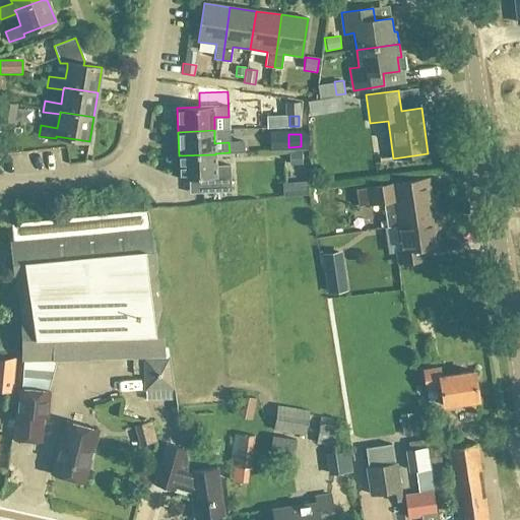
[(288,152),(288,166),(302,166),(302,151),(288,152)]
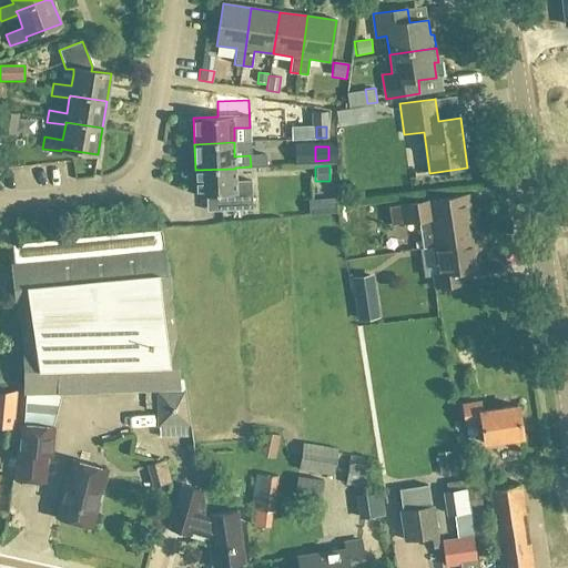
[(235,169),(195,170),(196,195),(221,194),(221,211),(253,210),(252,181),(235,182),(235,169)]
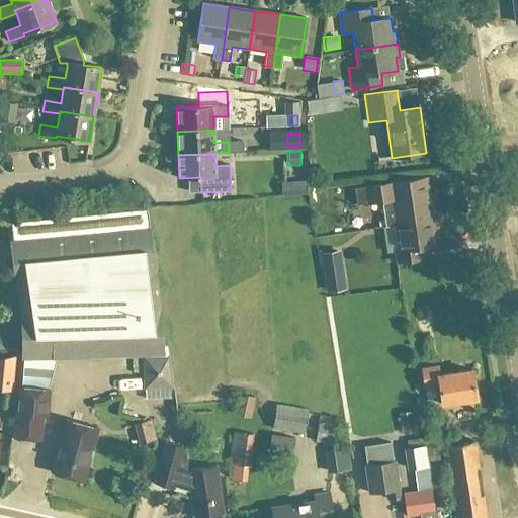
[(381,186),(381,187),(356,189),(357,203),(383,200),(387,227),(393,227),(433,220),(427,179),(381,186)]
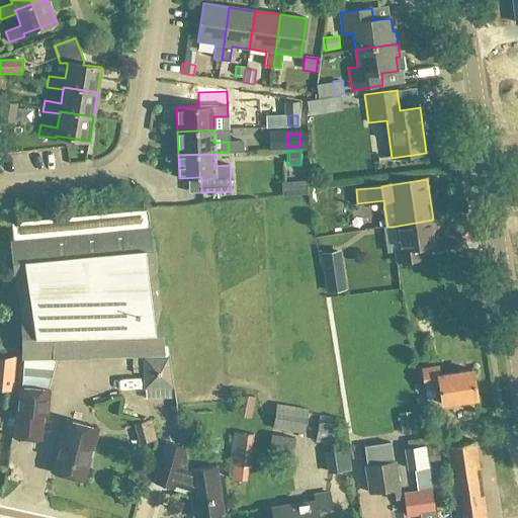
[(306,181),(280,183),(281,196),(307,194),(306,181)]
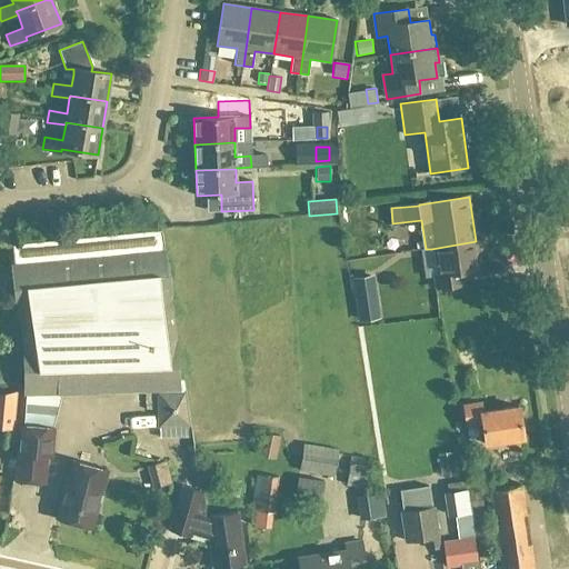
[(163,250),(161,230),(12,245),(15,266),(12,266),(17,310),(19,310),(23,346),(26,391),(22,391),(13,480),(20,481),(23,485),(27,486),(30,486),(33,486),(38,482),(45,483),(47,457),(52,457),(55,428),(52,428),(52,427),(61,392),(161,390),(161,392),(159,393),(159,426),(160,439),(192,439),(191,425),(189,425),(182,379),(178,379),(177,339),(176,339),(167,250),(163,250)]
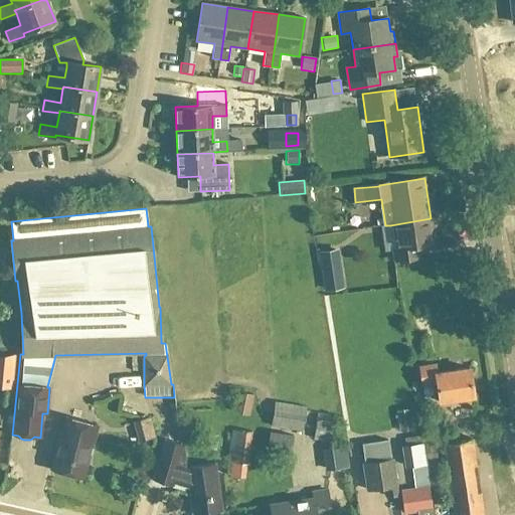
[(431,218),(390,225),(395,262),(419,258),(417,247),(435,244),(431,218)]
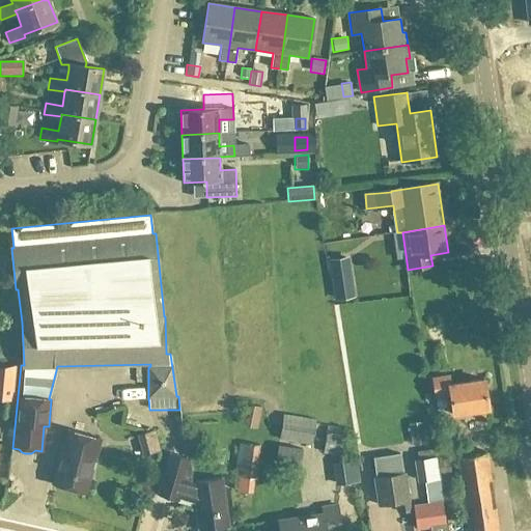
[(353,276),(332,279),(335,299),(355,296),(353,276)]
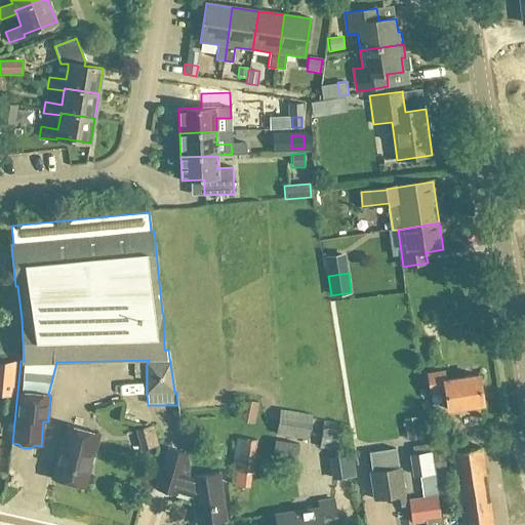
[(0,394),(11,395),(14,362),(0,362),(0,394)]
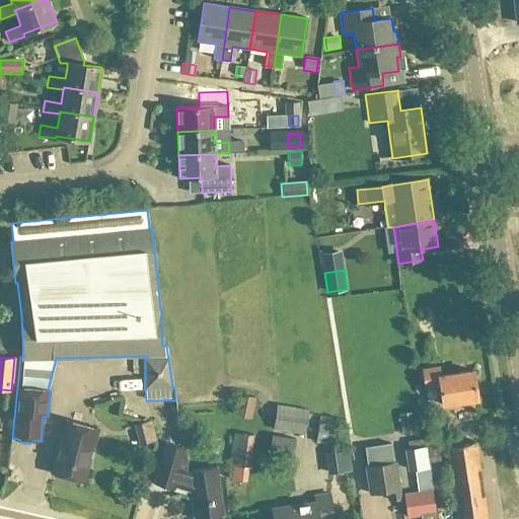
[(438,368),(423,371),(426,388),(441,385),(444,404),(476,399),(472,371),(440,376),(438,368)]
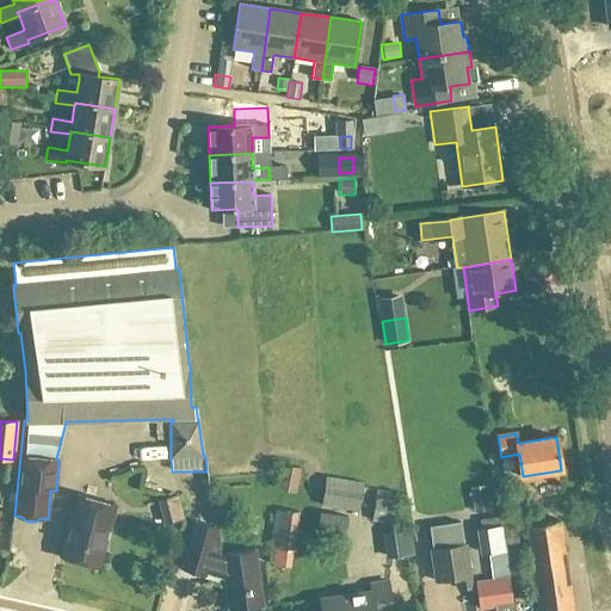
[(301,469),(284,464),(278,489),(295,494),(301,469)]
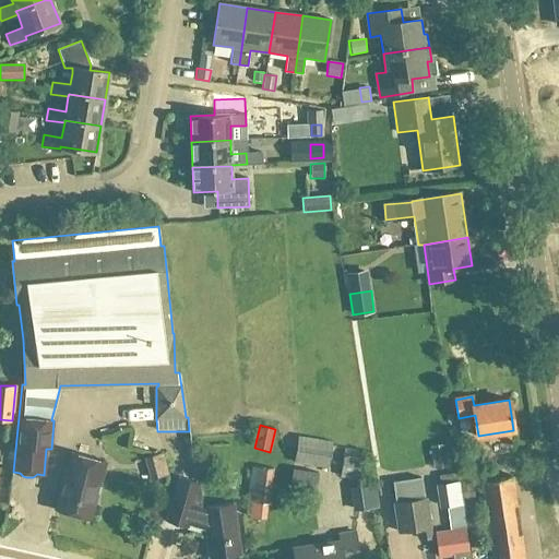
[(298,437),(294,463),(329,468),(333,442),(298,437)]
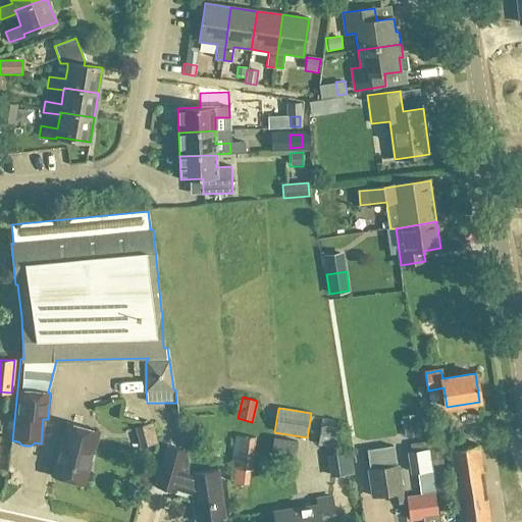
[(421,436),(417,414),(402,416),(405,438),(421,436)]
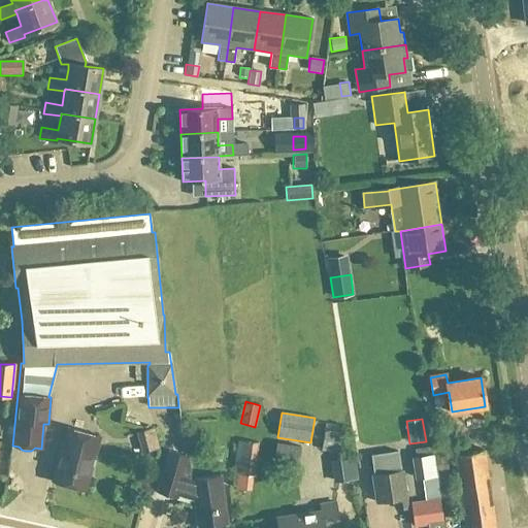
[(326,424),(323,444),(322,451),(341,455),(342,448),(347,428),(326,424)]
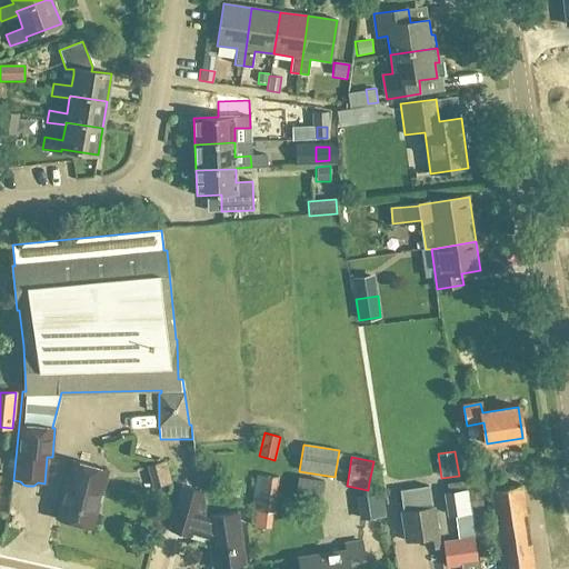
[(166,461),(147,466),(152,488),(171,482),(166,461)]
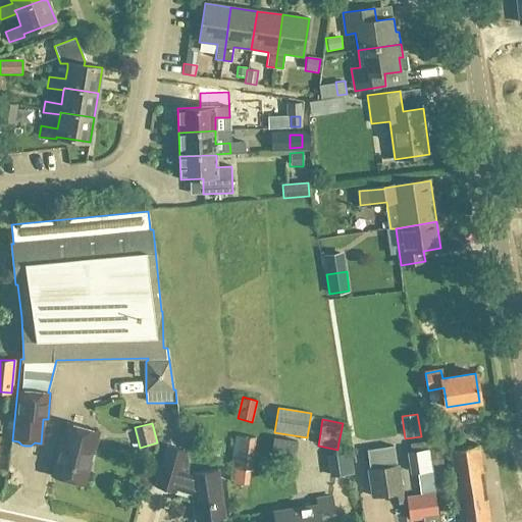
[(99,433),(86,430),(66,425),(62,438),(61,438),(51,476),(85,484),(99,433)]
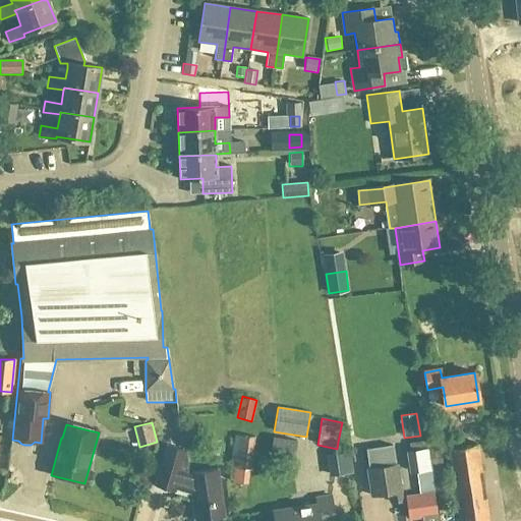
[(232,467),(250,469),(254,438),(236,436),(232,467)]
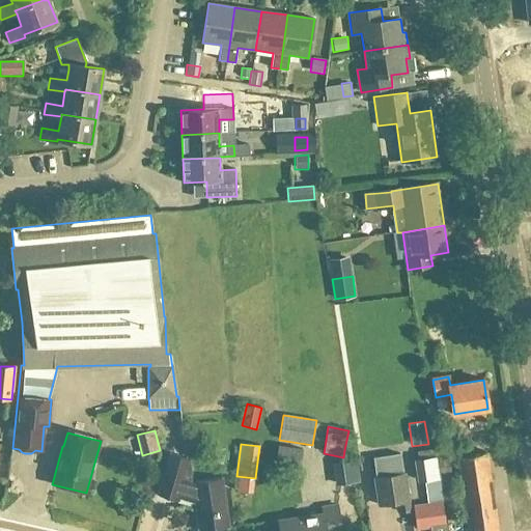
[(189,459),(167,453),(156,495),(177,502),(178,500),(196,505),(200,529),(227,525),(220,478),(192,482),(189,459)]
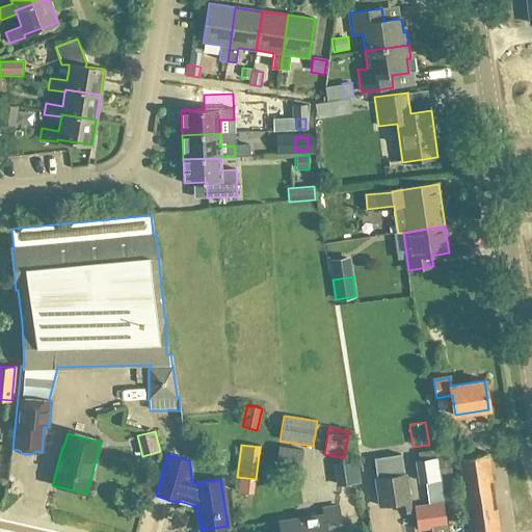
[(451,531),(499,531),(487,454),(457,459),(466,517),(451,520),(451,531)]
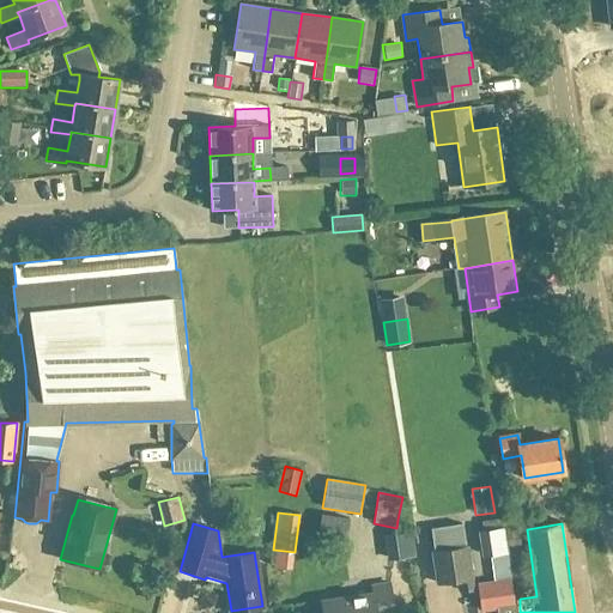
[(473,580),(468,546),(465,547),(461,525),(430,529),(434,551),(430,552),(435,586),(473,580)]
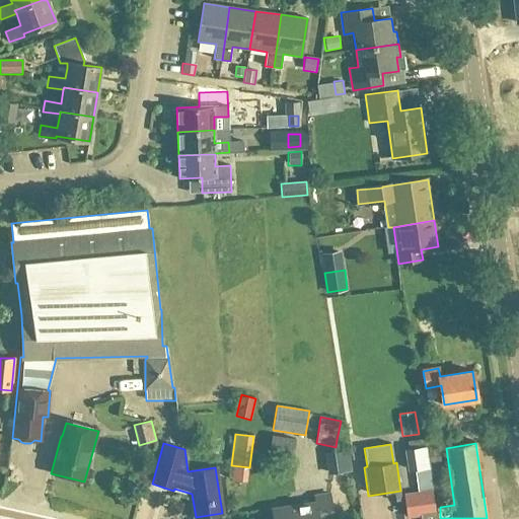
[(432,493),(427,450),(427,448),(406,451),(410,469),(416,468),(419,492),(404,494),(408,518),(423,516),(423,518),(436,518),(433,493),(432,493)]
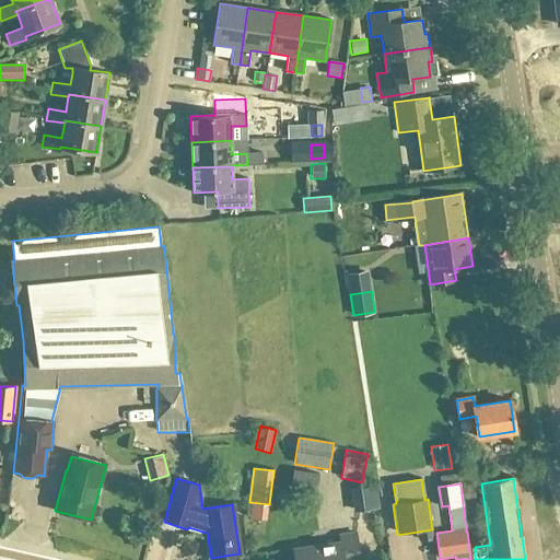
[(474,485),(462,486),(468,532),(480,529),(474,485)]
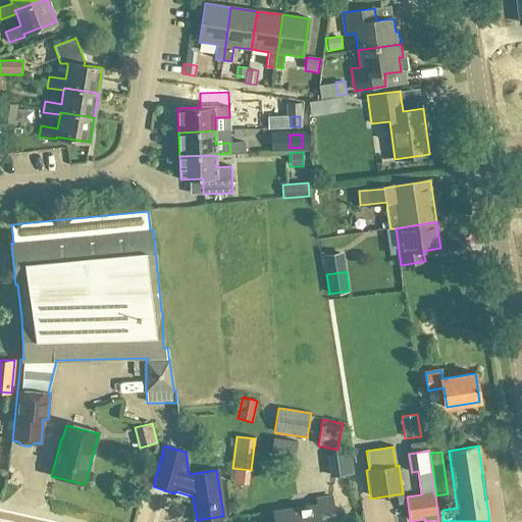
[(330,478),(354,475),(351,453),(327,456),(330,478)]
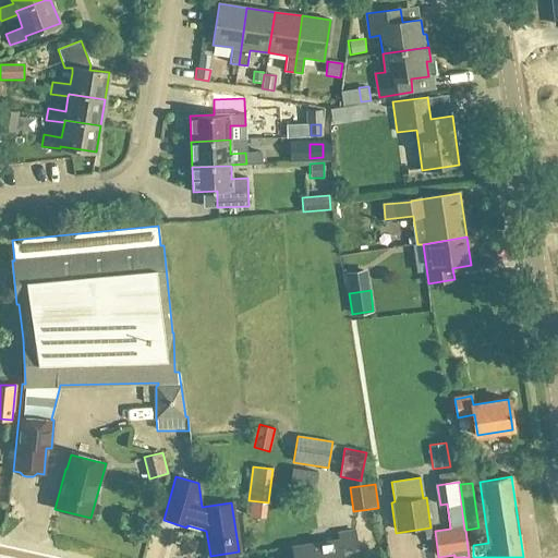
[(340,540),(292,546),(293,557),(358,557),(354,531),(339,533),(340,540)]
